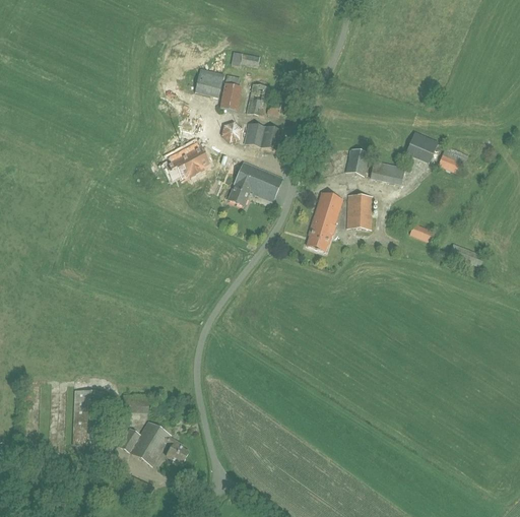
[(235,64),(244,64),(244,52),(235,51),(235,64)]
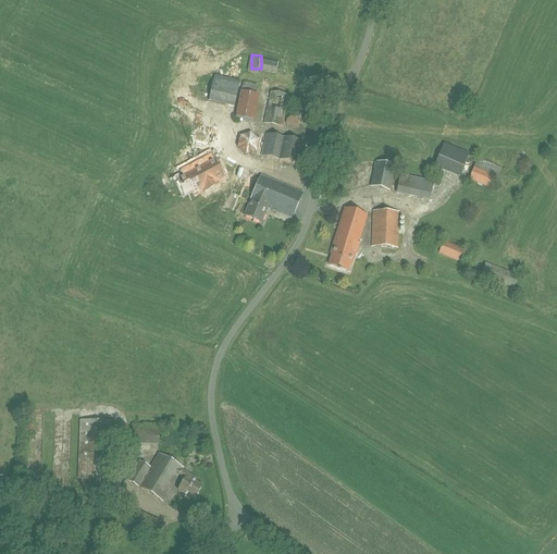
[(240,78),(214,72),(208,98),(234,105),(240,78)]
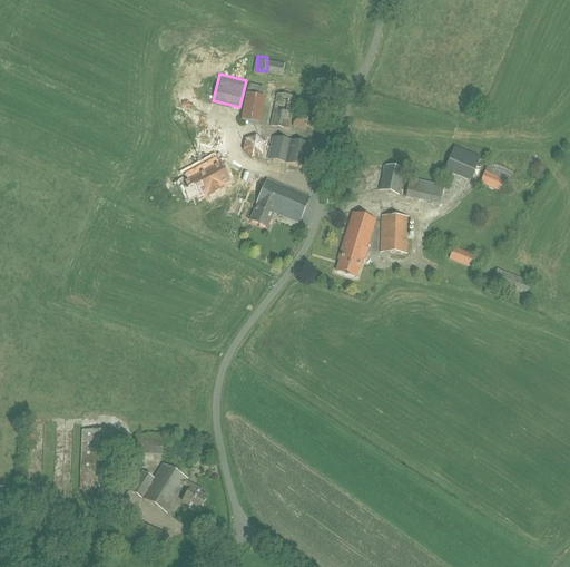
[(294,117),(297,95),(279,91),(274,124),(294,128),(295,124),(308,127),(310,119),(294,117)]
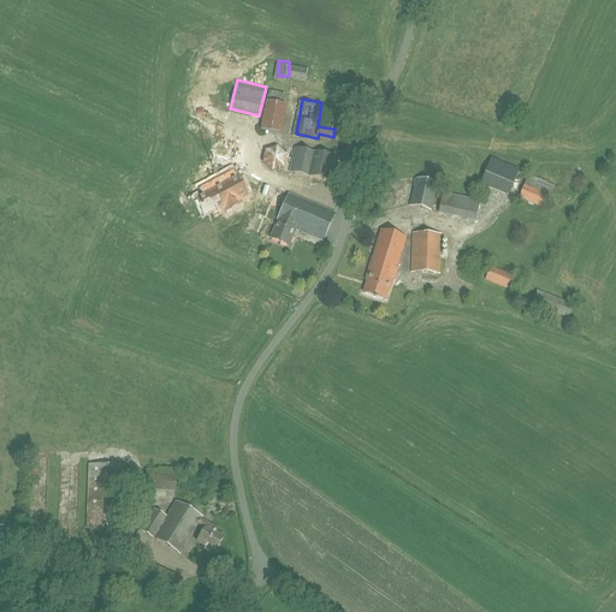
[(267,100),(265,129),(286,130),(289,101),(267,100)]
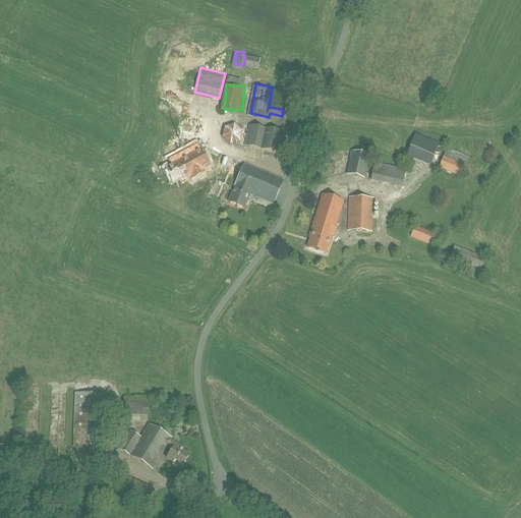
[(245,142),(280,151),(284,129),(249,122),(245,142)]
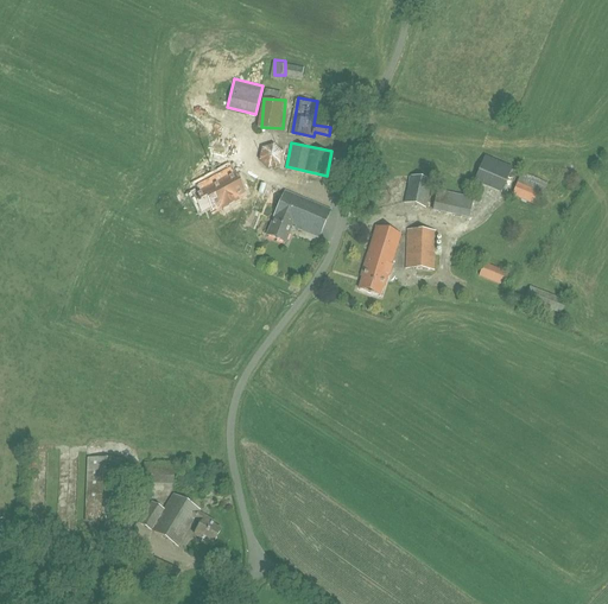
[(263,145),(264,156),(270,154),(271,165),(284,165),(283,144),(263,145)]
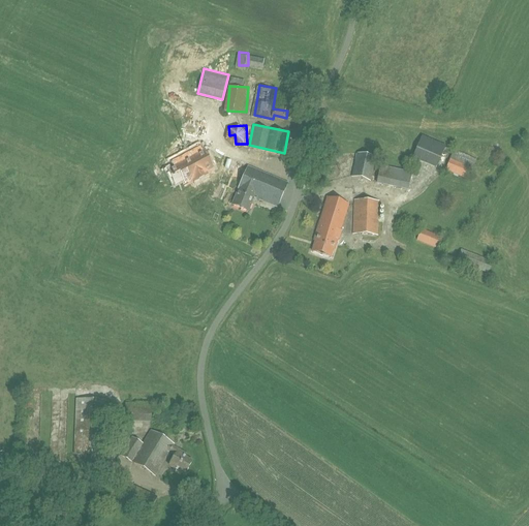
[(422,133),(411,156),(436,166),(445,144),(422,133)]
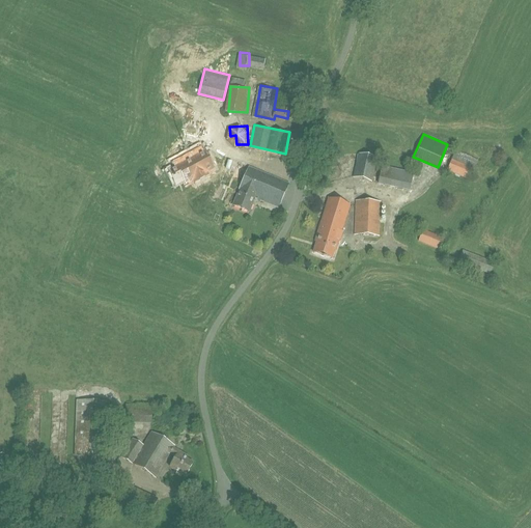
[(470,177),(478,158),(455,147),(447,168),(470,177)]
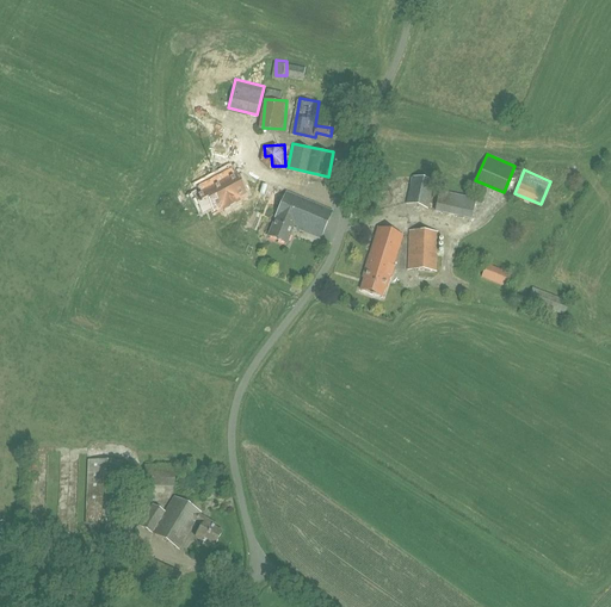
[(199,191),(195,193),(203,209),(211,203),(214,208),(222,203),(223,206),(239,198),(236,196),(245,191),(234,172),(222,179),(218,173),(205,180),(209,186),(199,191)]
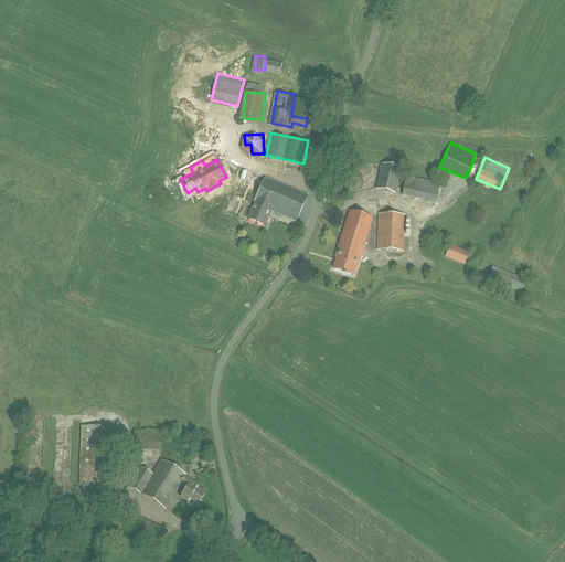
[(401,165),(381,160),(375,187),(395,191),(401,165)]
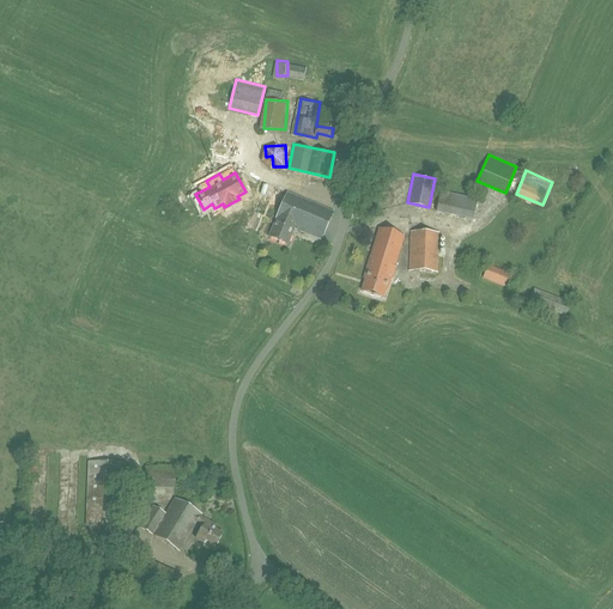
[(472,218),(478,196),(441,189),(436,209),(472,218)]
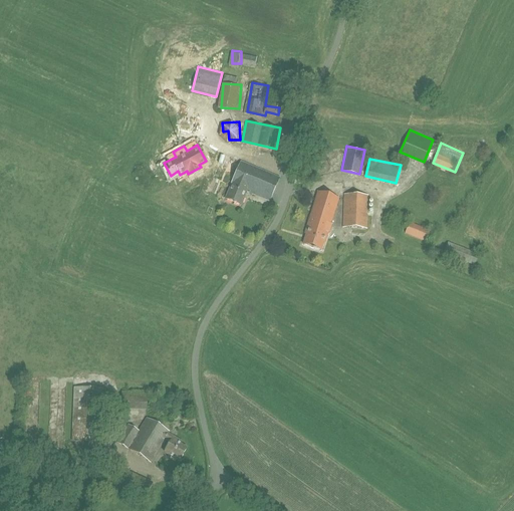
[(269,199),(279,176),(241,160),(231,183),(225,197),(241,203),(247,190),(269,199)]
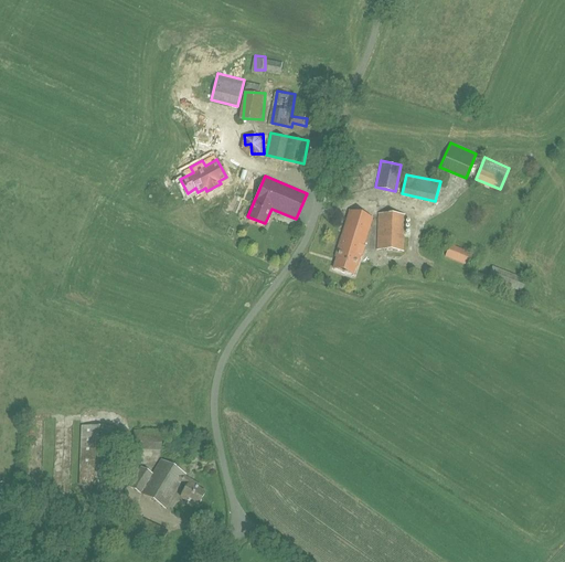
[(372,215),(349,209),(336,254),(337,255),(333,266),(353,272),(355,264),(356,264),(360,253),(361,253),(364,244),(363,244),(372,215)]
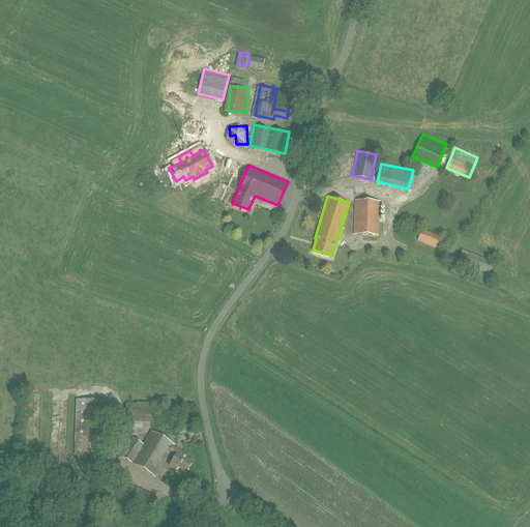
[(354,198),(353,232),(379,234),(380,199),(354,198)]
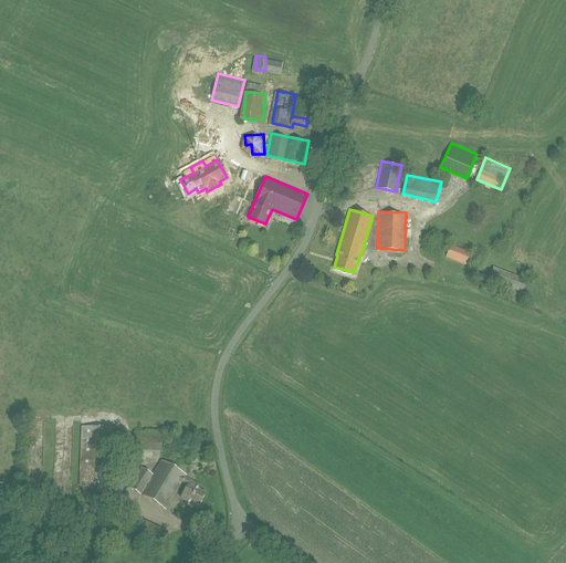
[(446,254),(470,264),(475,252),(450,242),(446,254)]
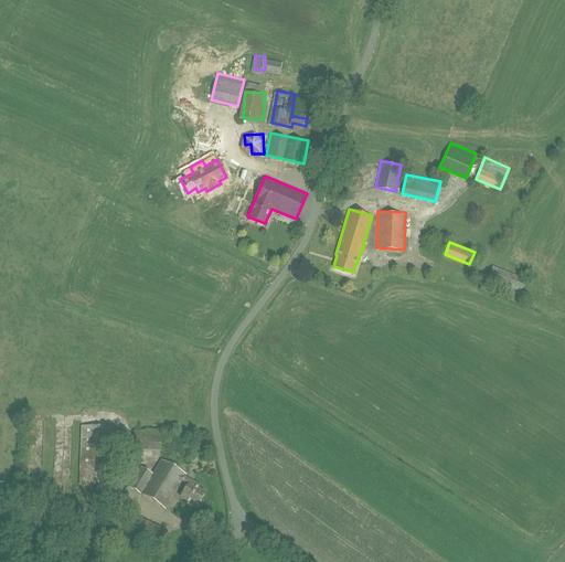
[(114,484),(116,424),(82,423),(80,483),(114,484)]
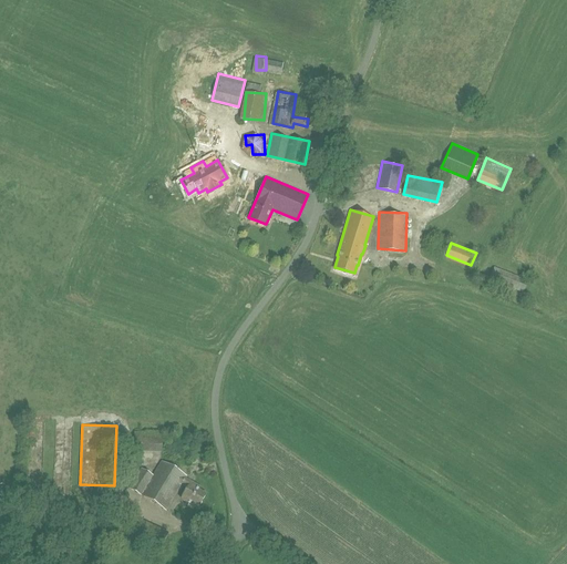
[(187,485),(182,496),(197,506),(205,492),(198,488),(200,485),(185,475),(186,473),(162,459),(153,473),(141,465),(130,485),(166,508),(182,482),(187,485)]
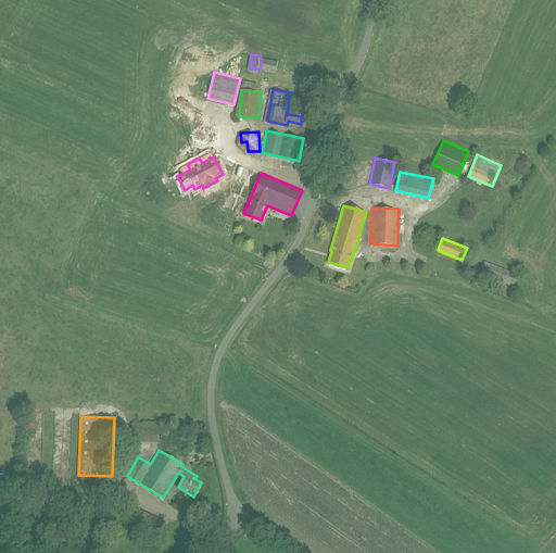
[(62,512),(48,519),(54,530),(68,523),(62,512)]
